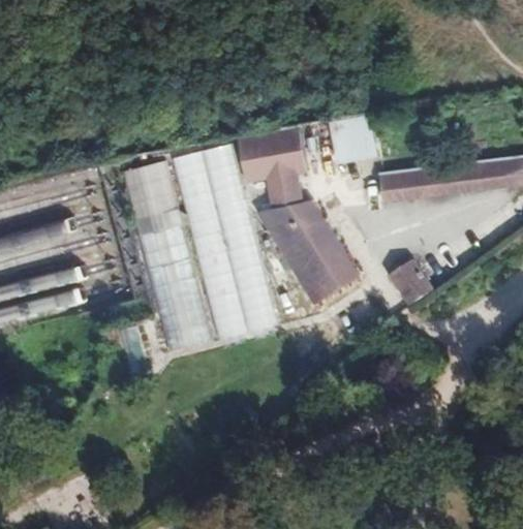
[(337,118),(343,162),(383,157),(377,113),(337,118)]
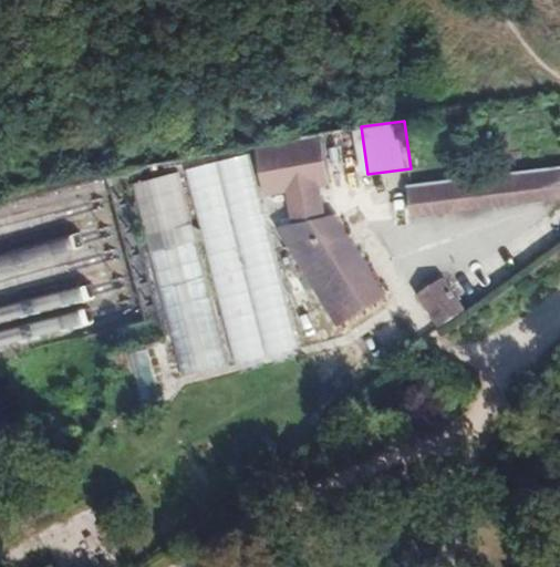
[(246,157),(131,182),(184,377),(296,346),(246,157)]
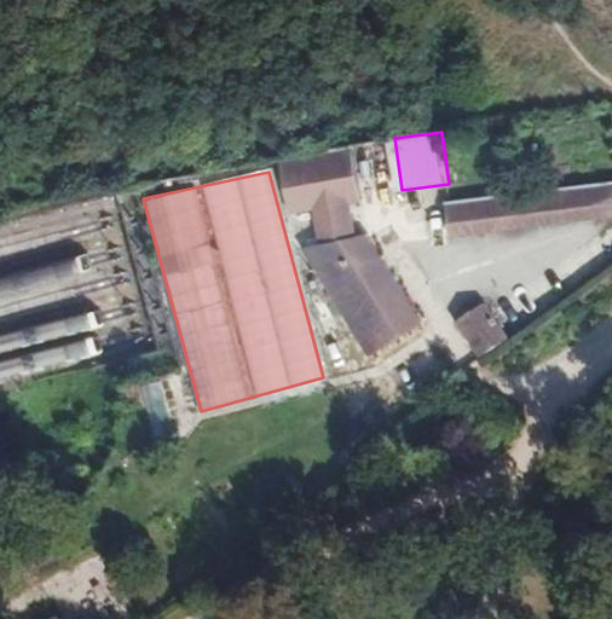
[(512,213),(489,218),(494,238),(515,235),(512,213)]
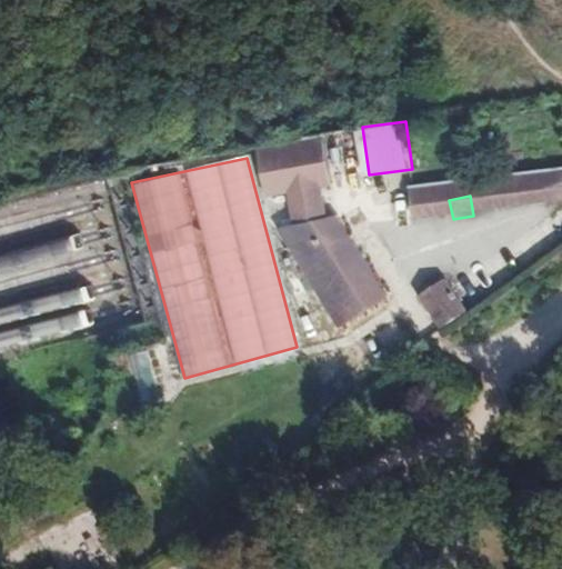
[(327,210),(279,229),(341,322),(388,292),(327,210)]
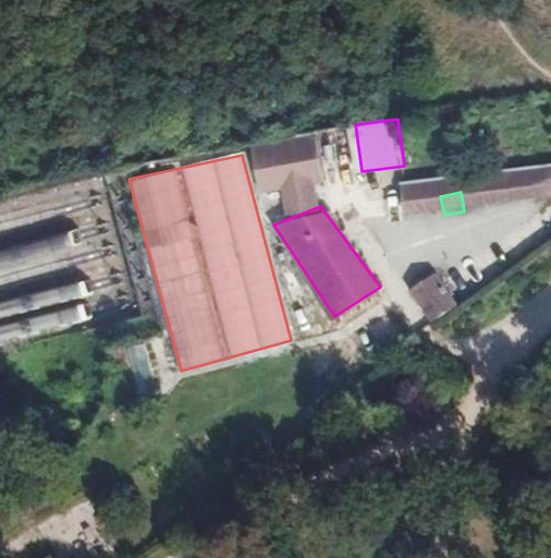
[(441,276),(416,290),(436,323),(460,308),(441,276)]
